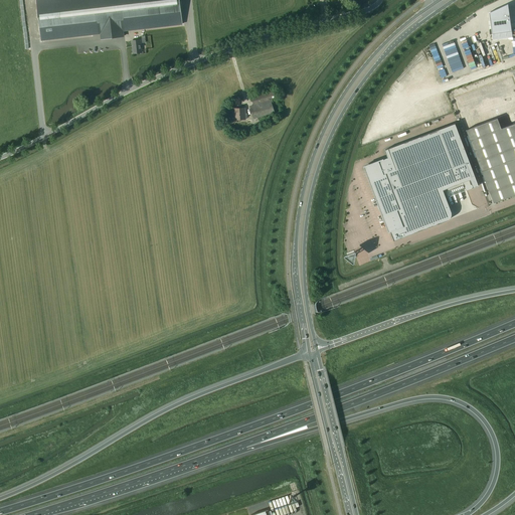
[(177,0),(36,0),(41,40),(102,33),(103,38),(123,36),(123,31),(179,24),(177,0)]
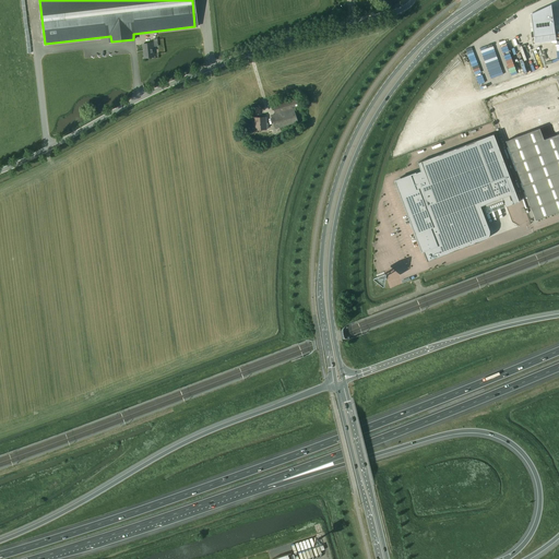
[(551,4),(540,9),(531,13),(534,37),(556,34),(551,8),(551,4)]
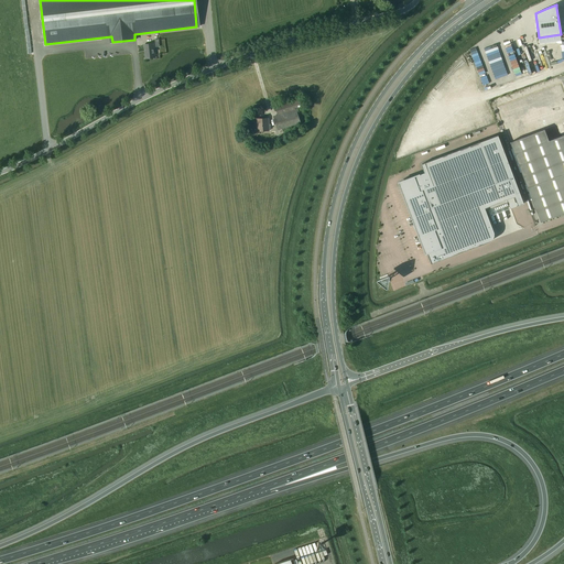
[(153,44),(144,45),(145,58),(155,57),(153,44)]
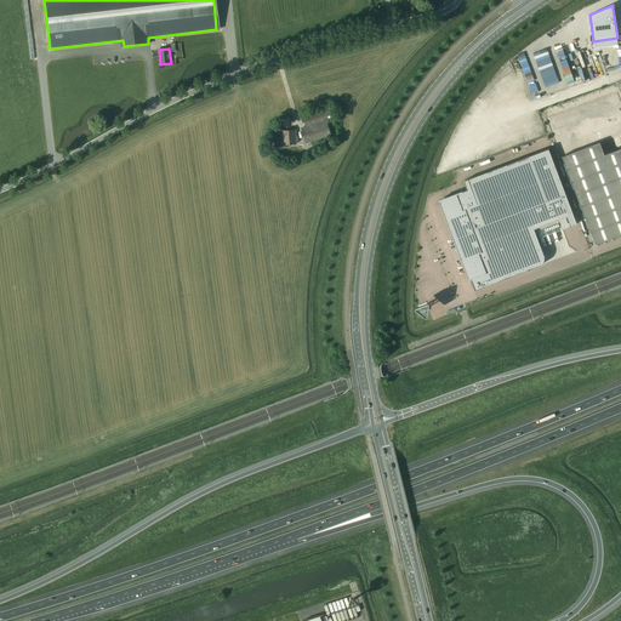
[(546,49),(533,52),(543,87),(548,86),(550,89),(554,86),(553,84),(556,83),(546,49)]
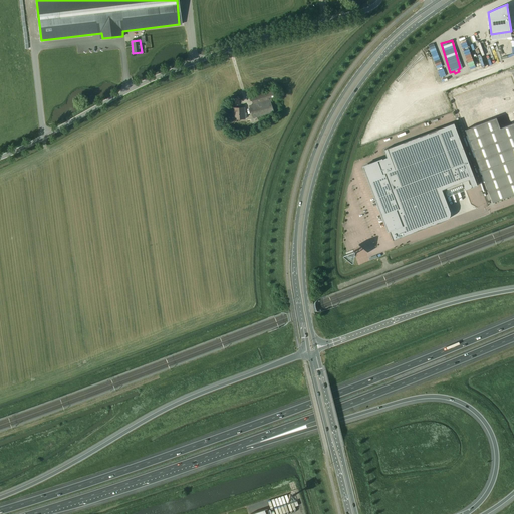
[(502,45),(494,48),(499,62),(507,58),(502,45)]
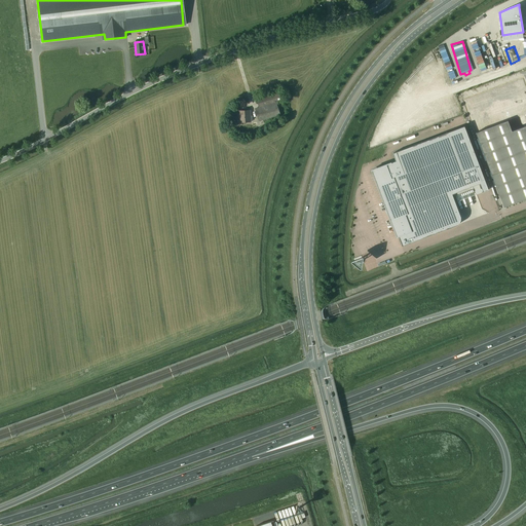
[(440,49),(450,84),(456,82),(446,47),(440,49)]
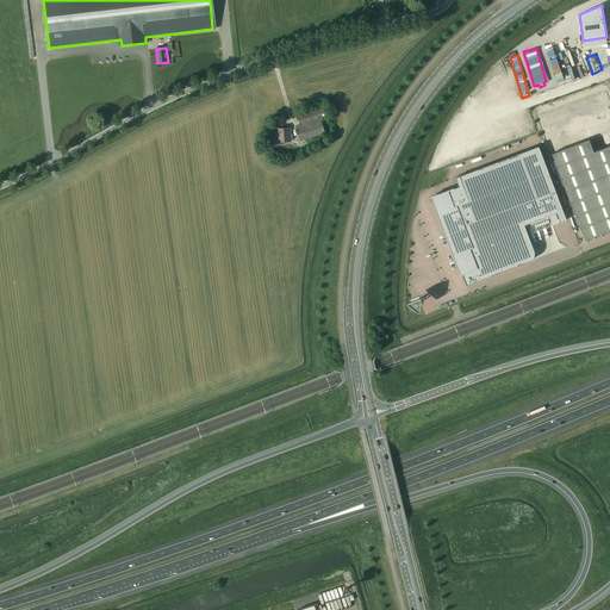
[(566,69),(559,72),(558,67),(552,68),(556,85),(576,79),(573,72),(568,73),(566,69)]
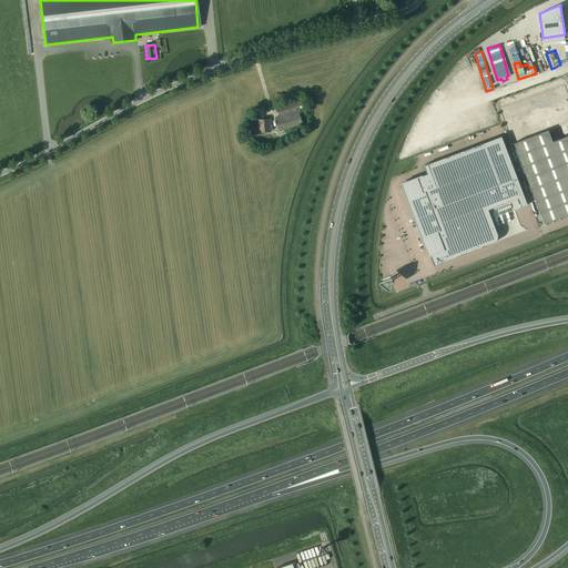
[(567,135),(553,142),(548,130),(533,89),(498,102),(514,143),(531,189),(567,174),(567,135)]
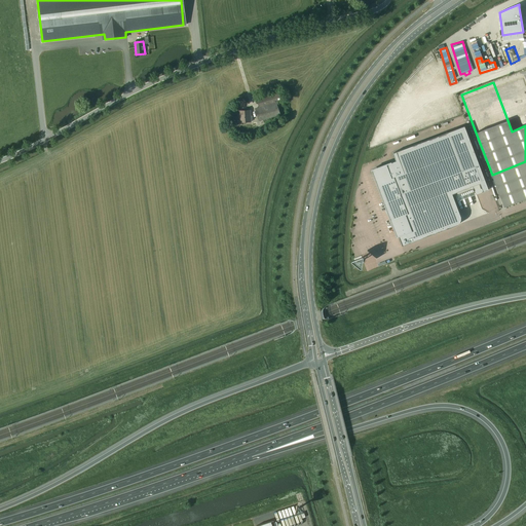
[(257,100),(259,107),(255,108),(259,122),(280,115),(276,102),(283,100),(279,92),(257,100)]
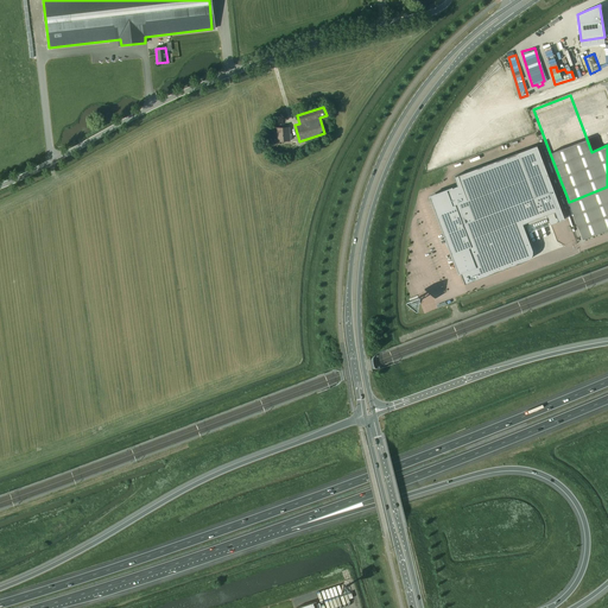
[(278,141),(282,141),(283,143),(286,141),(290,140),(290,139),(292,139),(292,134),(290,134),(290,127),(277,128),(278,141)]
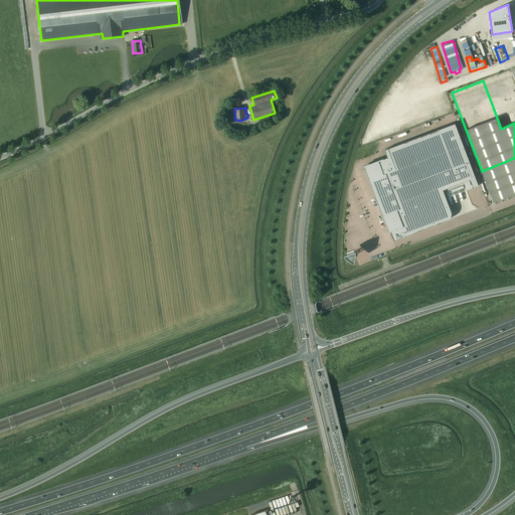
[(456,127),(385,151),(387,158),(378,161),(379,163),(365,168),(375,205),(374,206),(383,212),(388,230),(390,229),(394,240),(446,221),(449,217),(449,215),(449,212),(449,209),(444,193),(471,183),(474,191),(480,189),(456,127)]
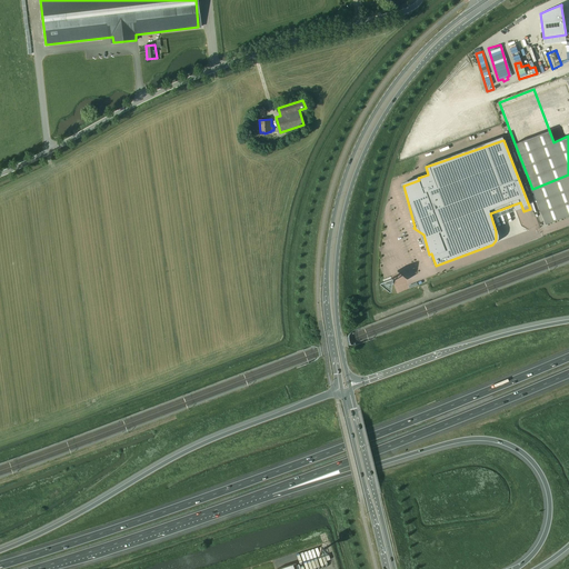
[(568,215),(568,175),(532,189),(546,225),(568,215)]
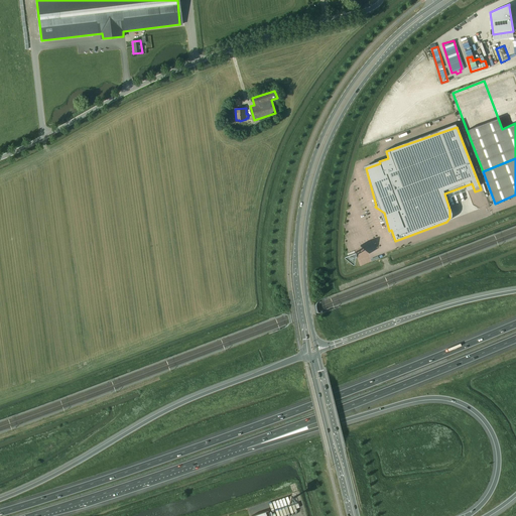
All buildings are outlined.
